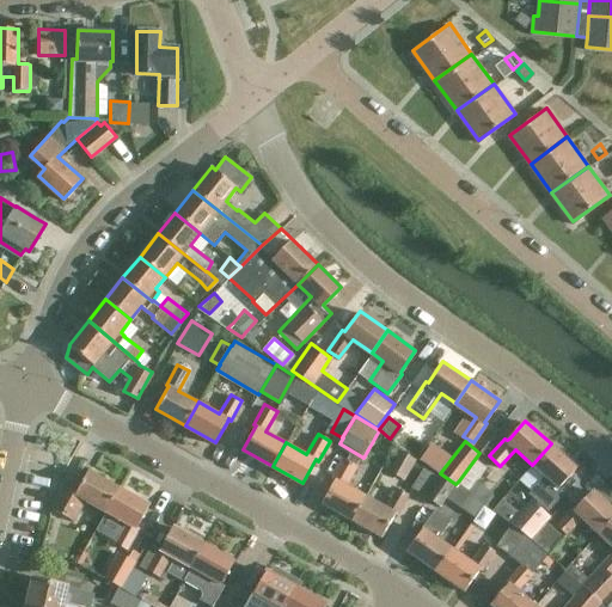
[(551,443),(532,465),(549,480),(534,497),(544,506),(561,489),(558,486),(576,466),(551,443)]
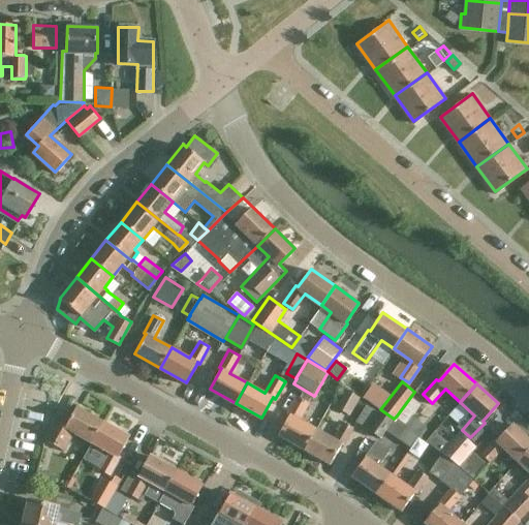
[(346,388),(336,406),(349,414),(360,395),(346,388)]
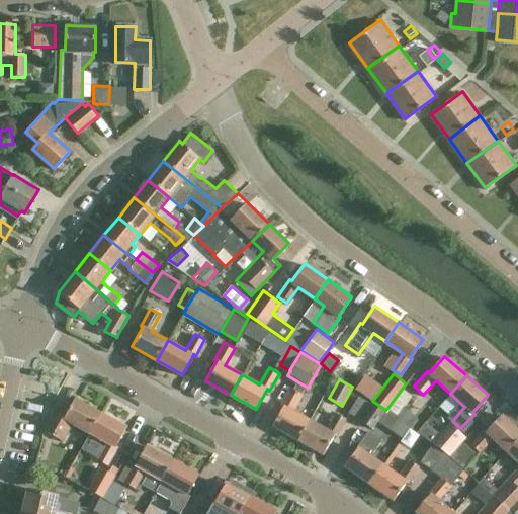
[(272,425),(297,439),(310,419),(292,410),(301,393),(291,387),(282,404),(284,405),(272,425)]
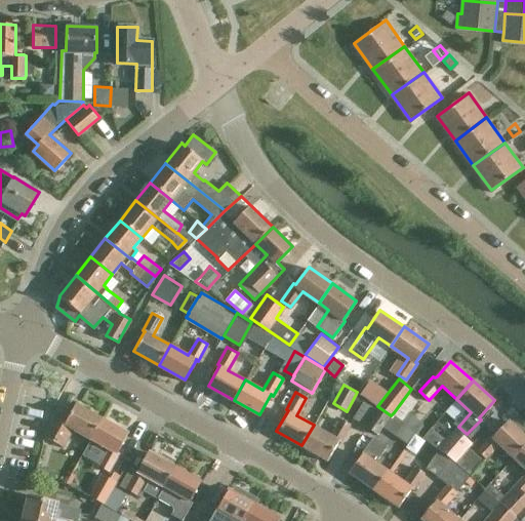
[(408,393),(394,412),(402,419),(403,419),(410,411),(418,400),(408,393)]
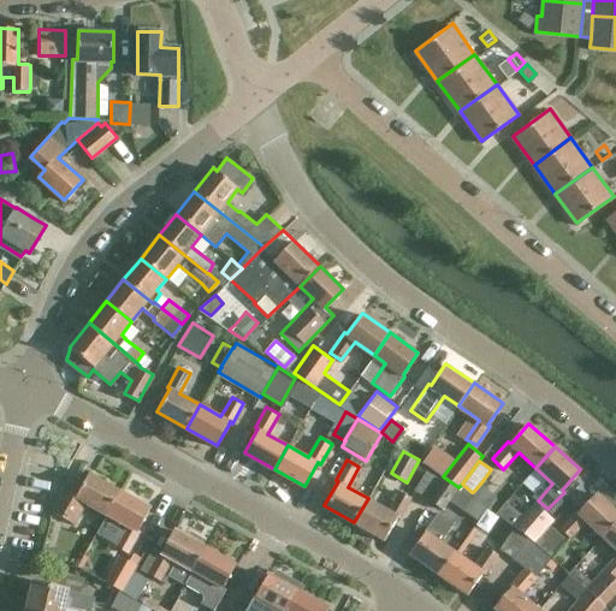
[(73,522),(75,522),(86,500),(107,512),(119,490),(89,472),(77,493),(65,486),(52,510),(72,522),(73,522)]
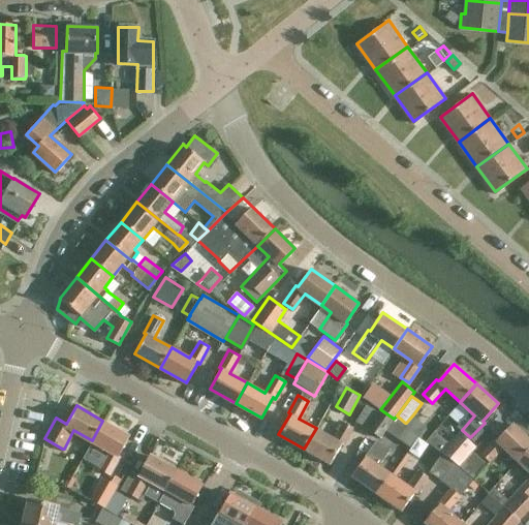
[(379,411),(369,428),(380,437),(394,419),(380,409),(379,411)]
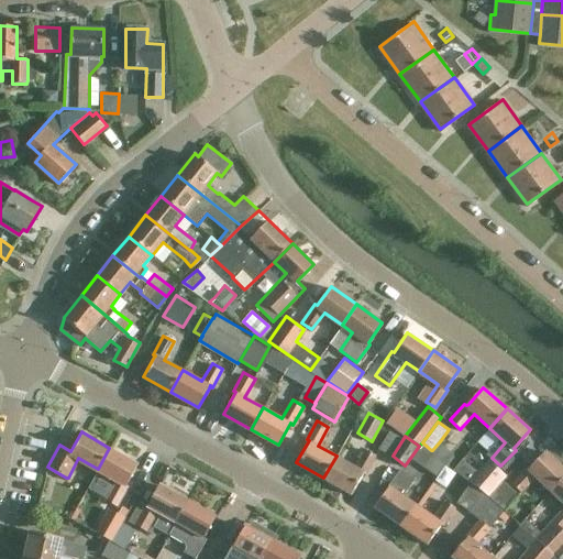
[(431,450),(430,451),(445,463),(454,452),(440,441),(432,450),(431,450)]
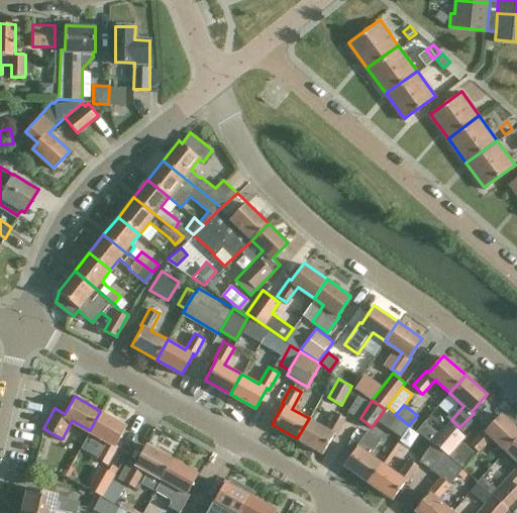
[(126,425),(100,411),(90,430),(107,439),(98,456),(108,462),(117,443),(116,442),(126,425)]
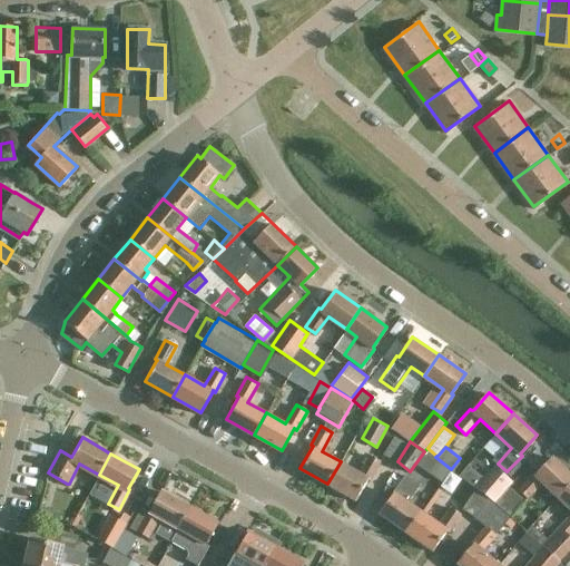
[(360,472),(341,461),(327,484),(356,499),(369,477),(371,478),(381,460),(370,455),(360,472)]
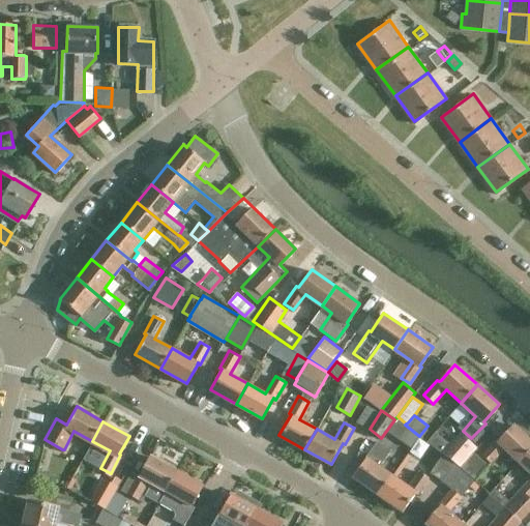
[(503,447),(519,461),(529,448),(529,439),(513,424),(497,441),(495,439),(481,454),(490,462),(503,447)]
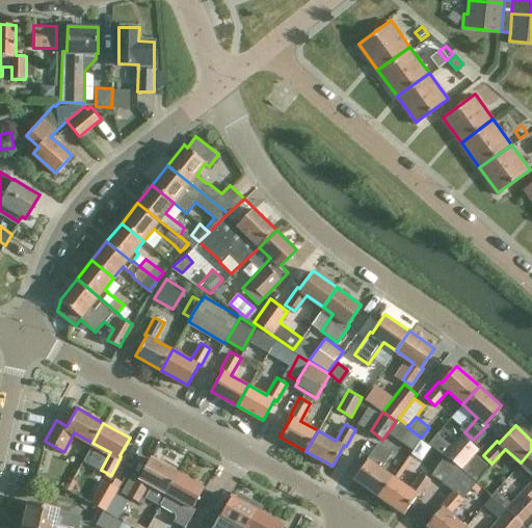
[(436,432),(428,442),(445,454),(444,453),(452,444),(436,432)]
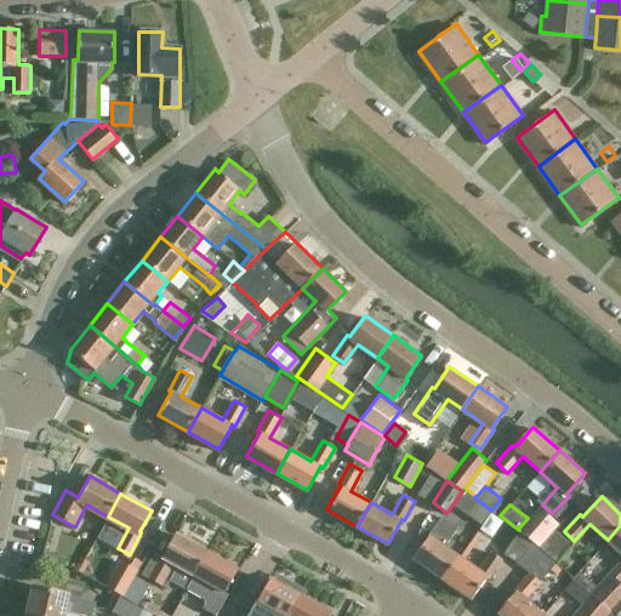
[(539,546),(553,528),(557,524),(537,507),(528,518),(518,529),(519,530),(518,531),(534,542),(539,546)]
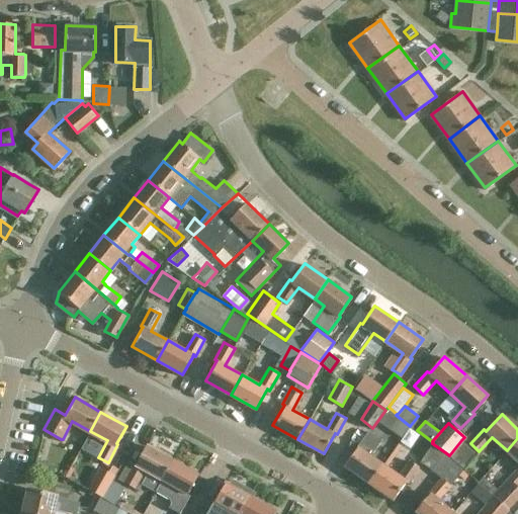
[(345,465),(369,483),(382,464),(369,455),(380,440),(367,431),(356,446),(358,447),(345,465)]
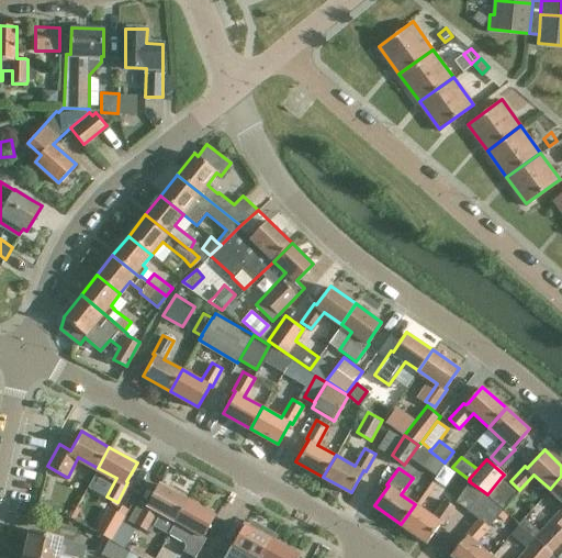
[(561,476),(550,489),(561,500),(561,505),(534,536),(535,536),(552,551),(553,550),(561,540),(561,527),(561,526),(561,476)]
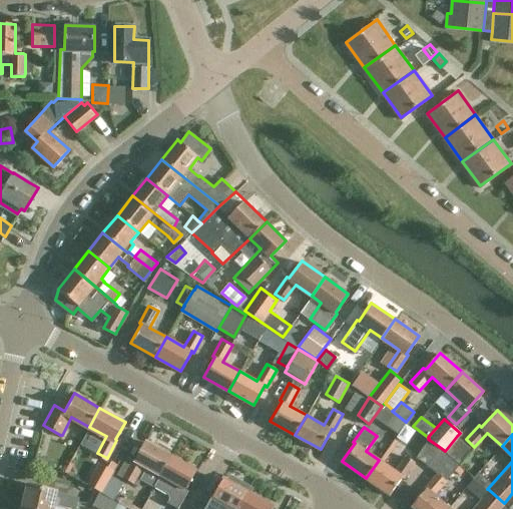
[(457,436),(445,451),(460,464),(472,450),(457,436)]
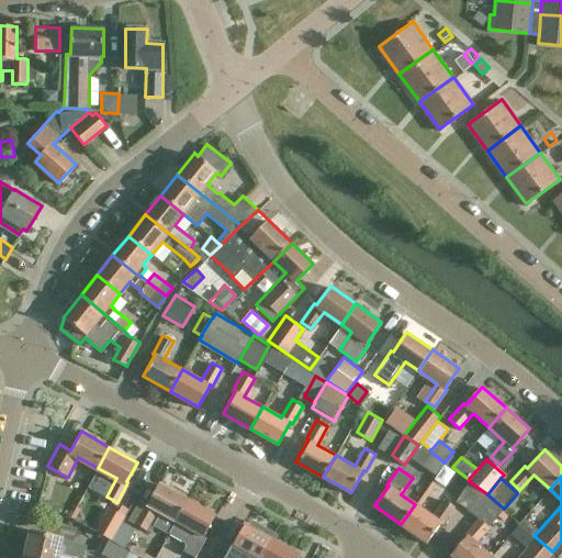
[(456,501),(469,509),(483,491),(469,481),(456,501)]
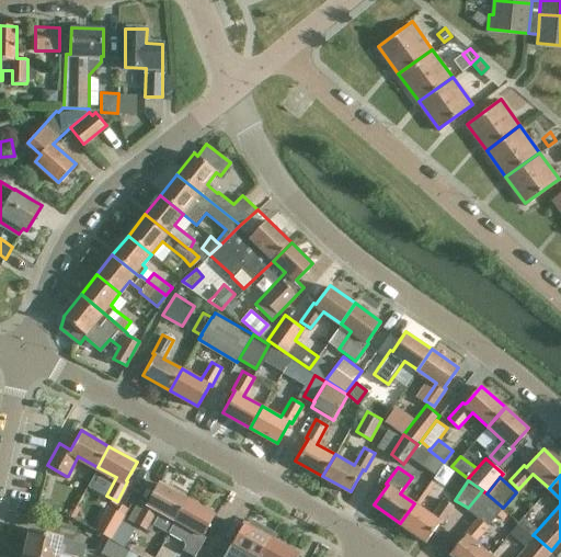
[(151,525),(159,511),(174,520),(187,497),(160,481),(148,503),(146,502),(135,521),(146,527),(148,523),(151,525)]
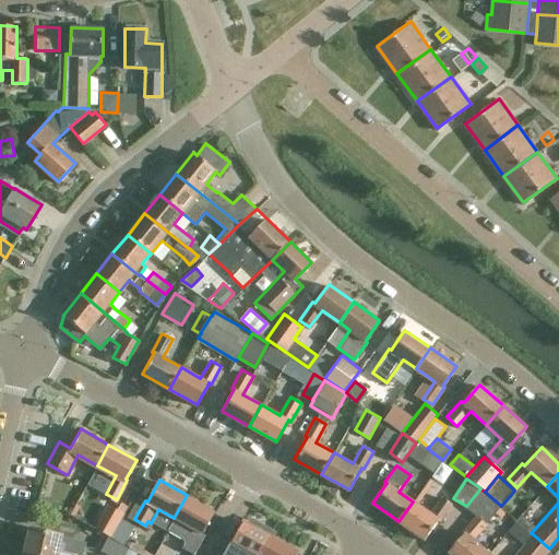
[(501,506),(485,492),(480,488),(466,506),(476,515),(463,532),(464,533),(449,552),(452,554),(486,554),(488,553),(473,539),(486,523),(501,506)]
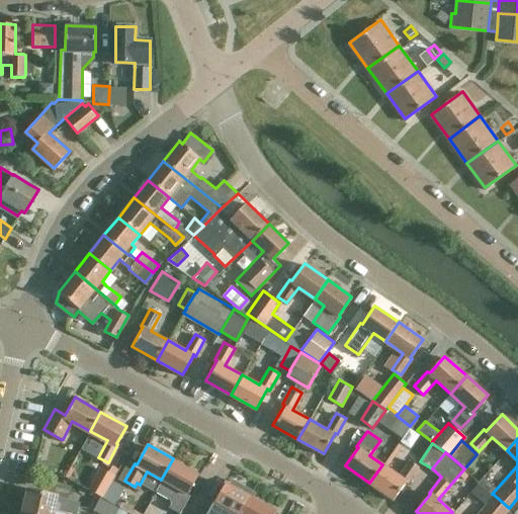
[(51,461),(36,458),(34,468),(49,472),(51,461)]
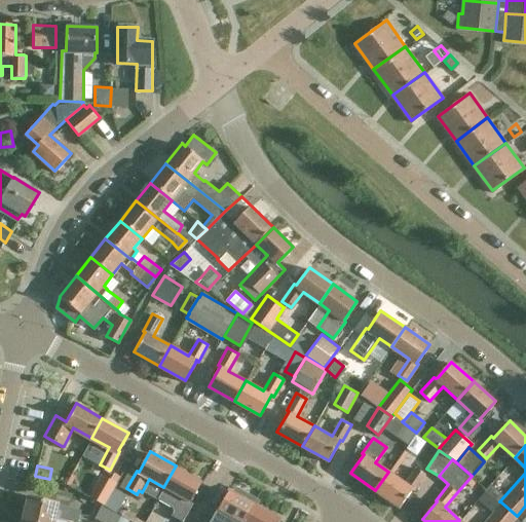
[(201,481),(176,465),(163,487),(157,497),(172,505),(174,511),(173,514),(182,519),(192,501),(190,500),(201,481)]
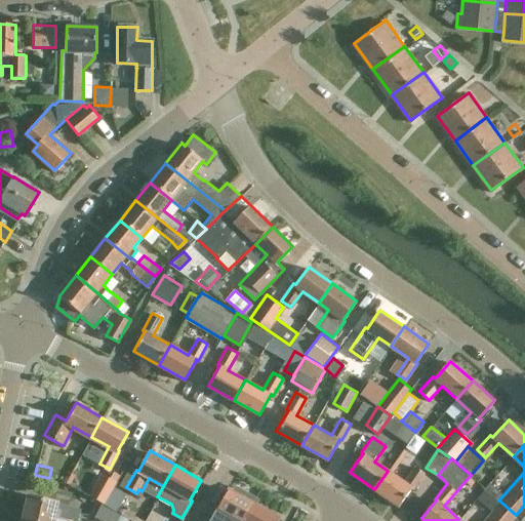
[(403,482),(388,471),(374,489),(398,506),(411,487),(412,488),(423,472),(414,466),(403,482)]
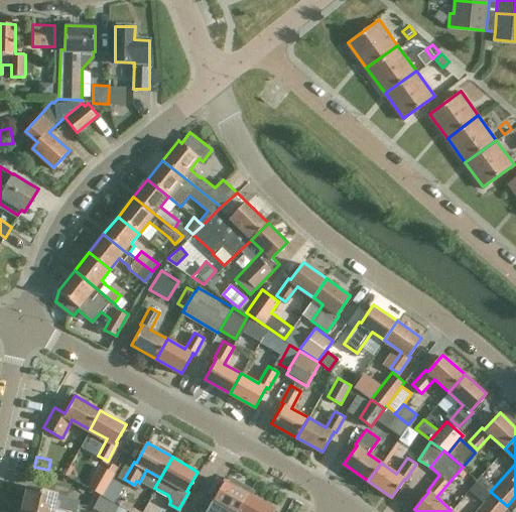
[(89,487),(89,486),(102,493),(113,473),(100,465),(87,486),(89,487)]
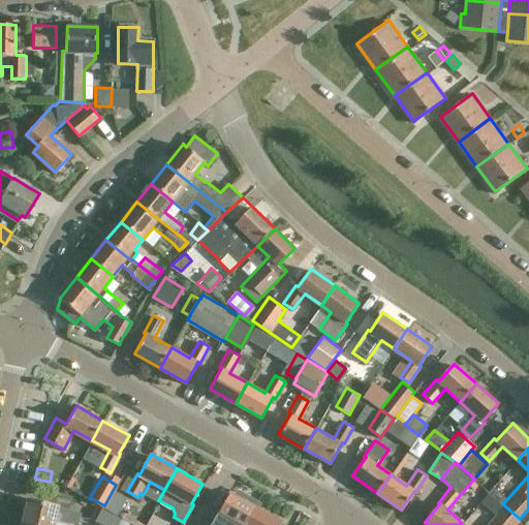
[(494,485),(488,492),(499,501),(504,495),(494,485)]
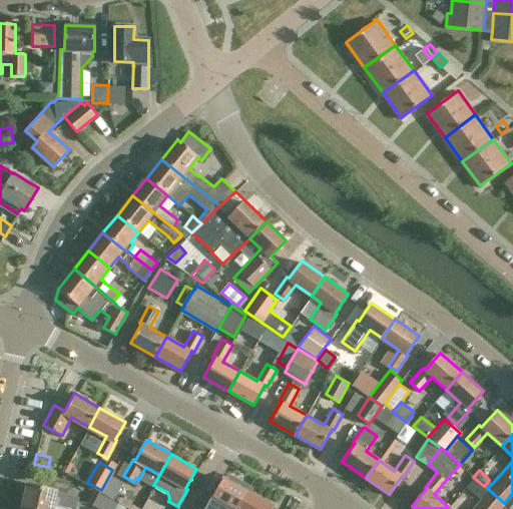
[(102,492),(127,506),(132,508),(140,508),(151,491),(140,484),(132,498),(117,490),(122,481),(112,475),(102,492)]
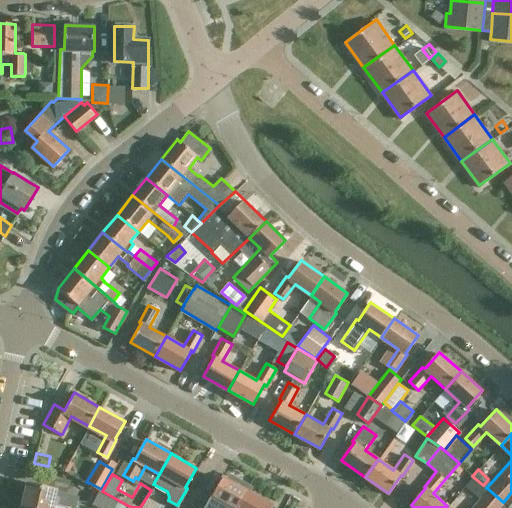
[(223,476),(213,493),(212,495),(209,494),(201,507),(214,507),(219,500),(232,507),(237,507),(248,490),(223,476)]
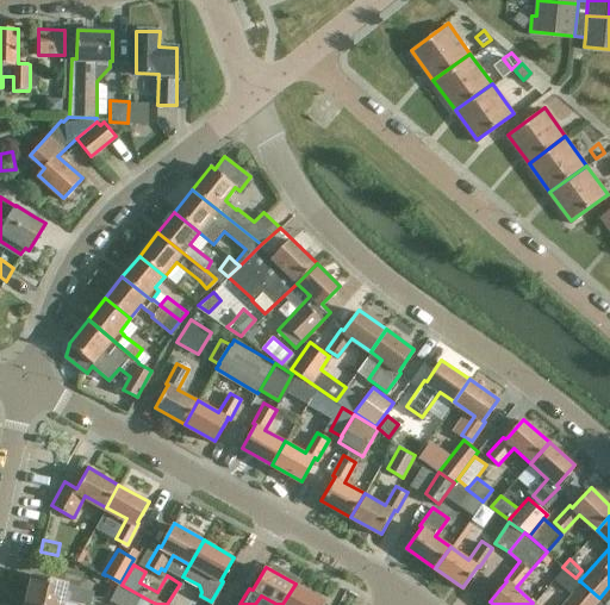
[(593,604),(599,599),(599,598),(580,581),(579,581),(576,578),(562,567),(554,578),(572,592),(565,600),(560,604),(536,604),(533,603),(530,604),(593,604)]
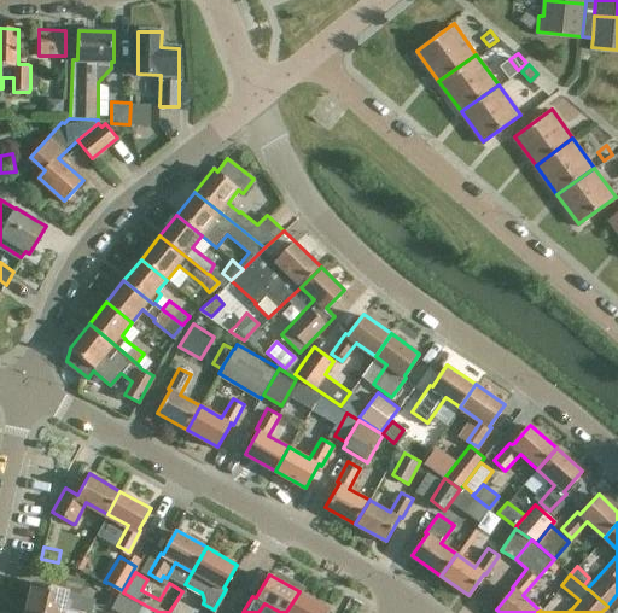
[(33,583),(27,612),(31,612),(62,612),(64,605),(92,611),(94,597),(68,591),(68,590),(33,583)]
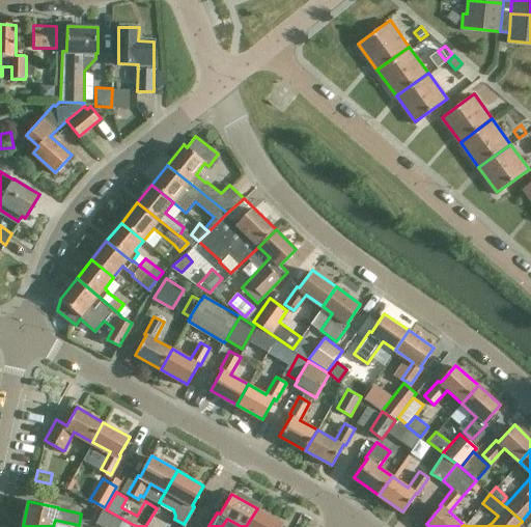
[(90,520),(106,526),(118,526),(122,519),(98,506),(90,520)]
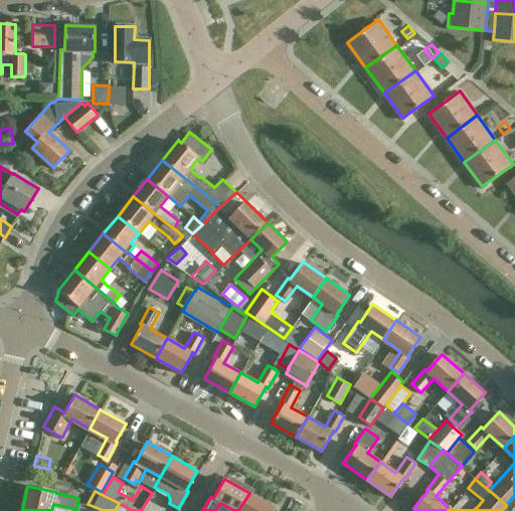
[(272,510),(275,507),(249,493),(238,510),(272,510)]
